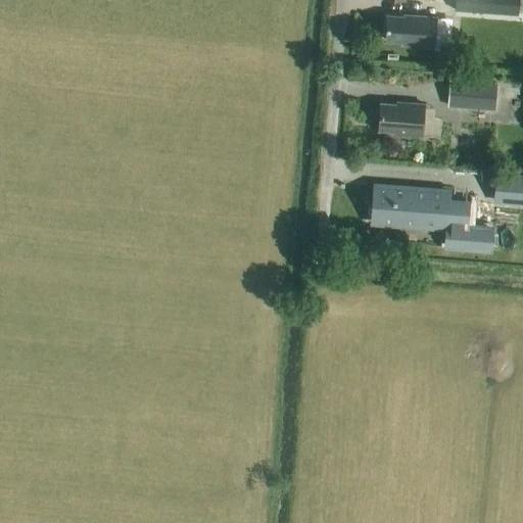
[(455,0),(455,11),(518,15),(518,0),(455,0)]
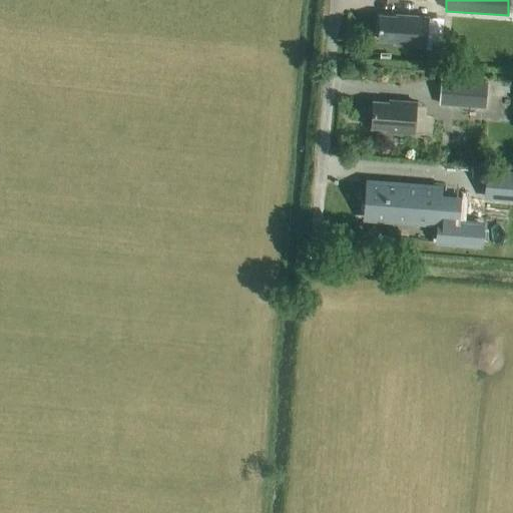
[(395,41),(394,44),(426,47),(428,18),(397,16),(396,19),(380,17),(378,40),(395,41)]
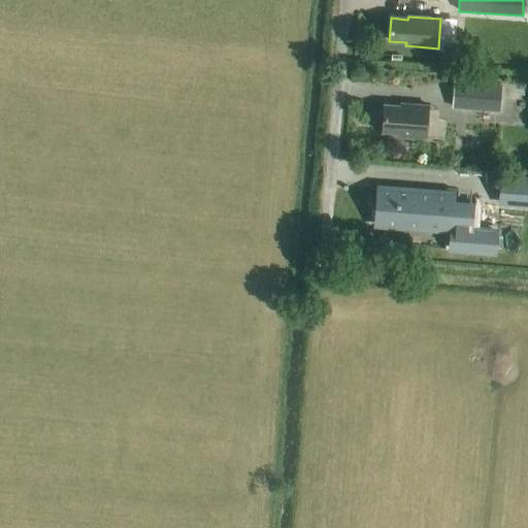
[(452,108),(499,112),(502,85),(454,80),(452,108)]
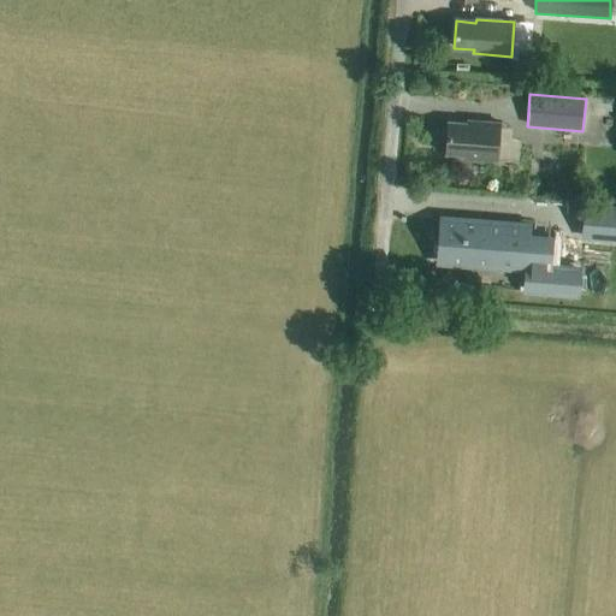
[(465,159),(497,161),(499,124),(468,122),(468,125),(448,123),(445,155),(466,157),(465,159)]
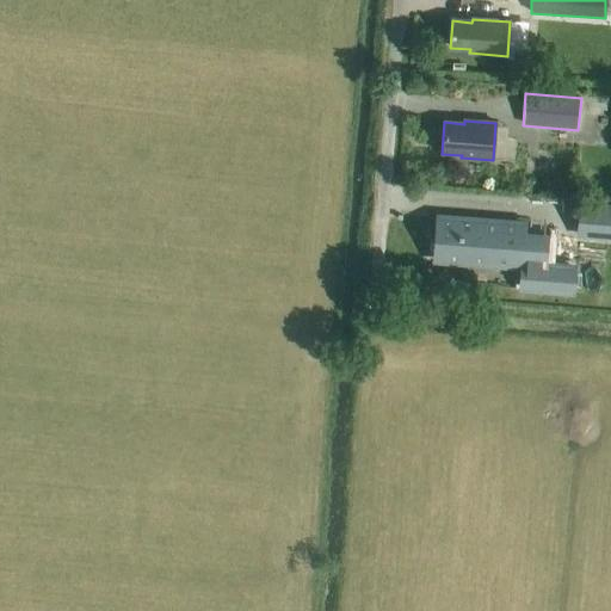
[(525,226),(437,220),(436,238),(442,238),(440,260),(517,266),(518,244),(524,244),(525,226)]
